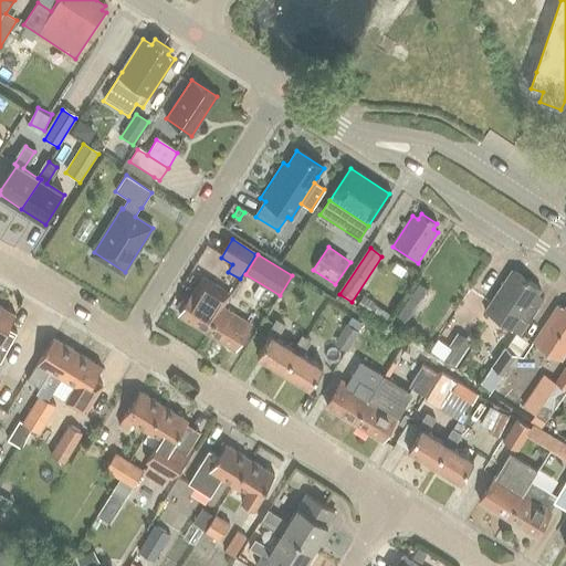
[(507,276),(484,312),(519,335),(543,300),(536,295),(541,290),(512,271),(507,276)]
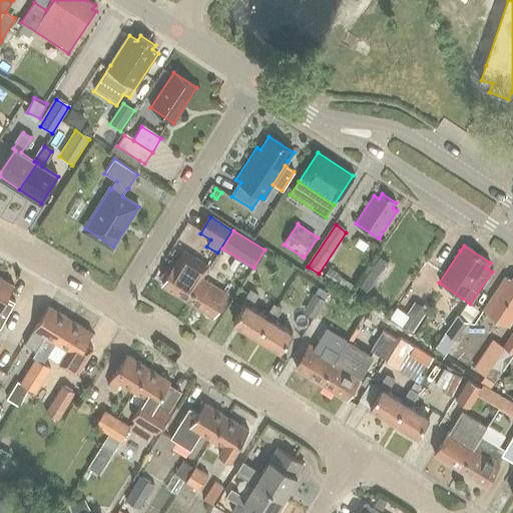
[(184,251),(176,264),(162,287),(186,302),(200,279),(208,267),(184,251)]
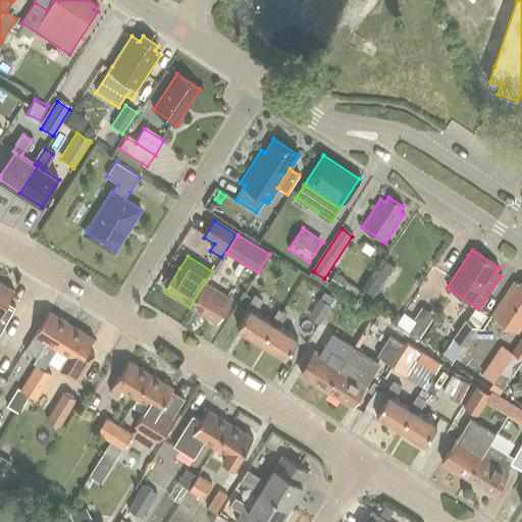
[(369,294),(376,298),(396,268),(388,263),(369,294)]
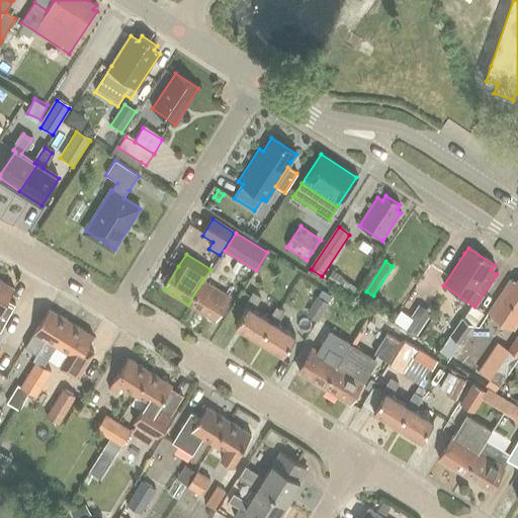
[(344,278),(333,271),(326,282),(337,289),(344,278)]
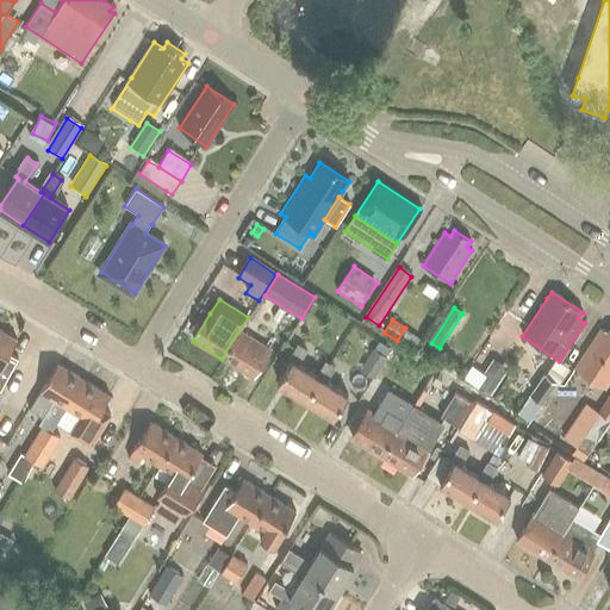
[(604,390),(609,380),(609,330),(608,334),(602,329),(576,371),(604,390)]
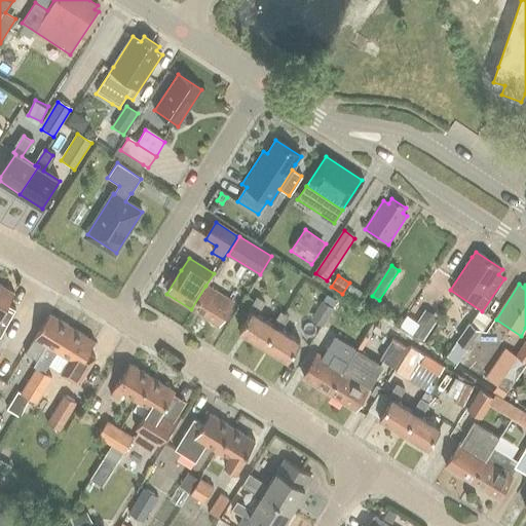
[(0,335),(14,310),(7,305),(13,294),(0,286),(0,335)]
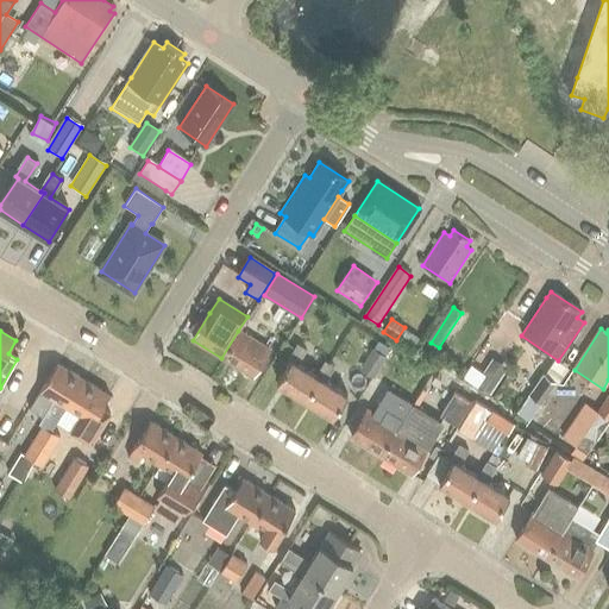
[(253,377),(270,350),(238,331),(221,358),(253,377)]
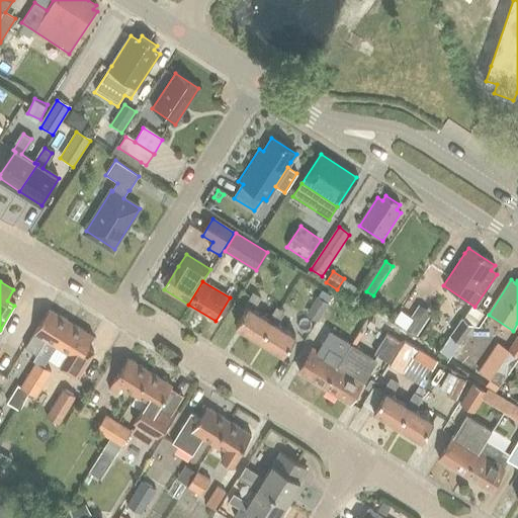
[(247,307),(236,326),(259,340),(271,322),(269,321),(276,309),(261,298),(253,293),(245,306),(247,307)]
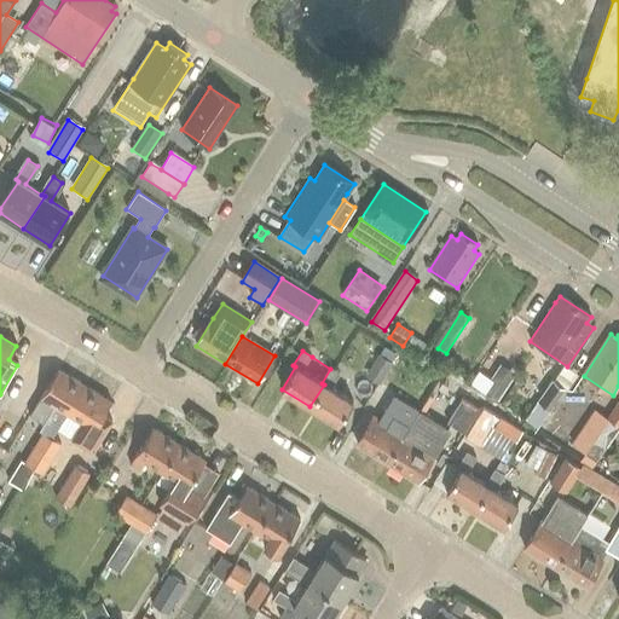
[(372,364),(369,370),(381,379),(382,379),(393,362),(379,353),(372,364)]
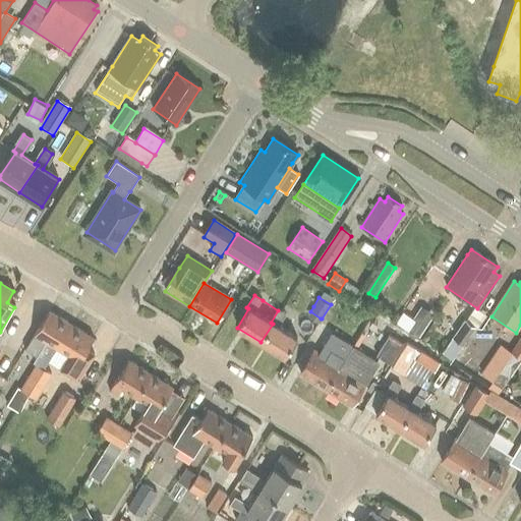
[(431,313),(420,306),(407,326),(419,333),(431,313)]
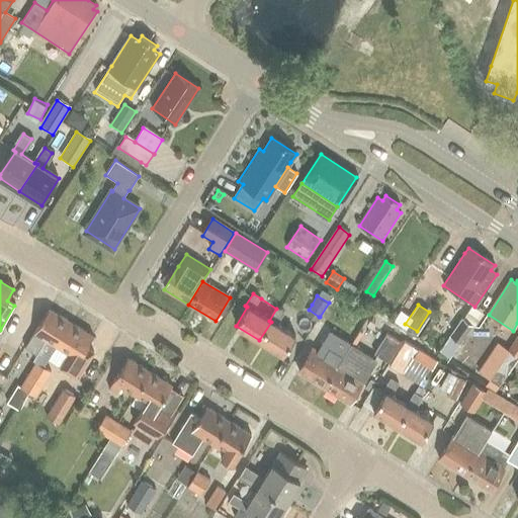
[(271,322),(259,340),(284,356),(295,337),(285,331),(276,326),(284,314),(279,311),(276,309),(269,321),(271,322)]
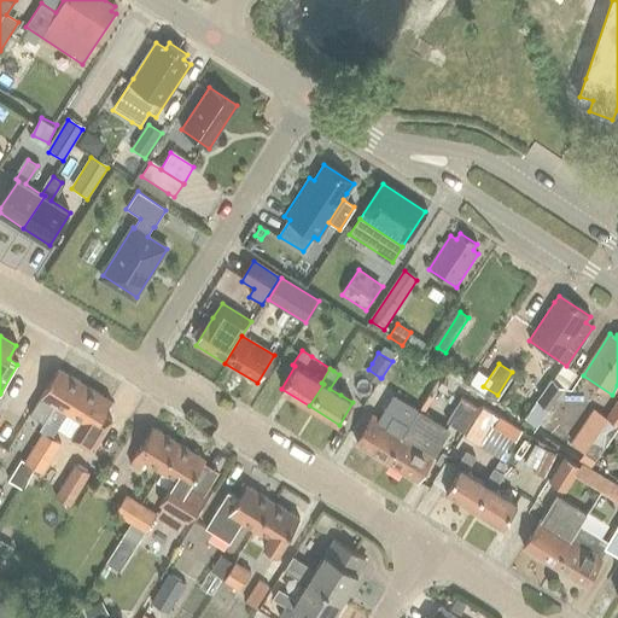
[(65,415),(83,388),(57,371),(28,415),(41,425),(53,407),(65,415)]
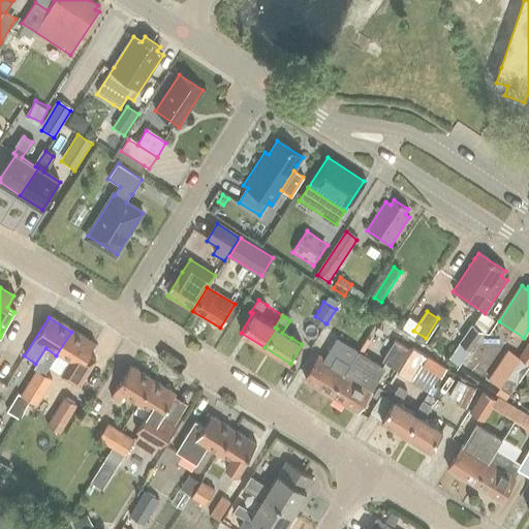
[(471,325),(459,343),(469,350),(481,333),(471,325)]
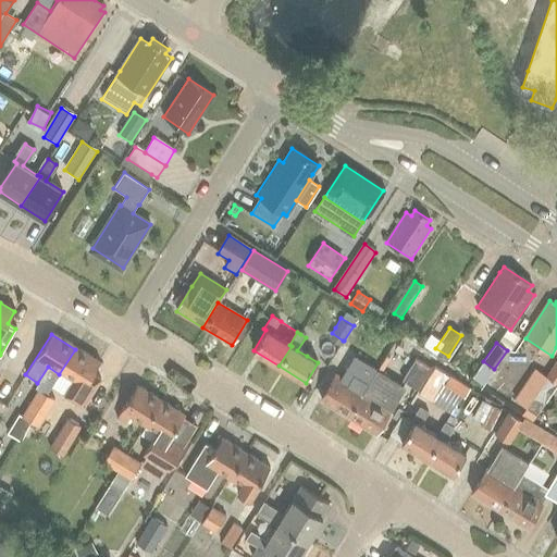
[(75,349),(59,374),(73,383),(64,398),(82,409),(99,381),(91,375),(99,363),(75,349)]
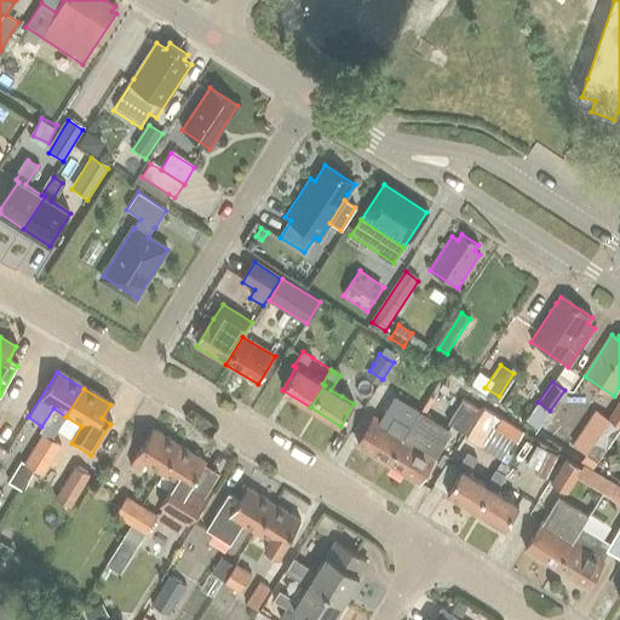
[(380,422),(405,437),(420,412),(395,396),(380,422)]
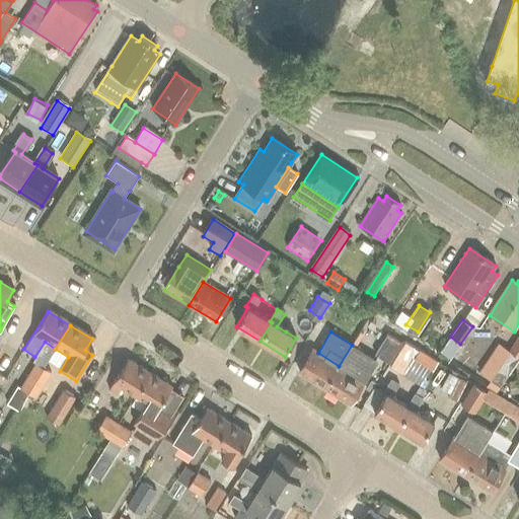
[(499,345),(479,373),(501,387),(518,359),(518,334),(508,351),(499,345)]
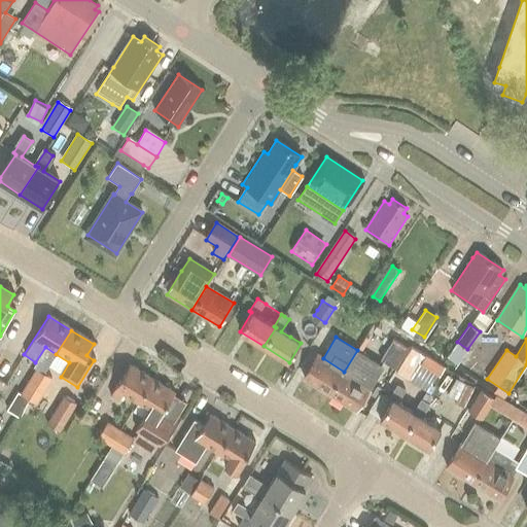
[(394,340),(381,361),(393,370),(407,348),(394,340)]
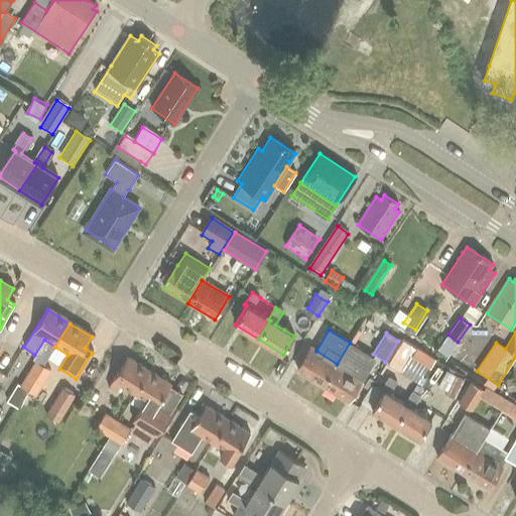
[(406,365),(416,349),(401,340),(386,365),(401,374),(406,365)]
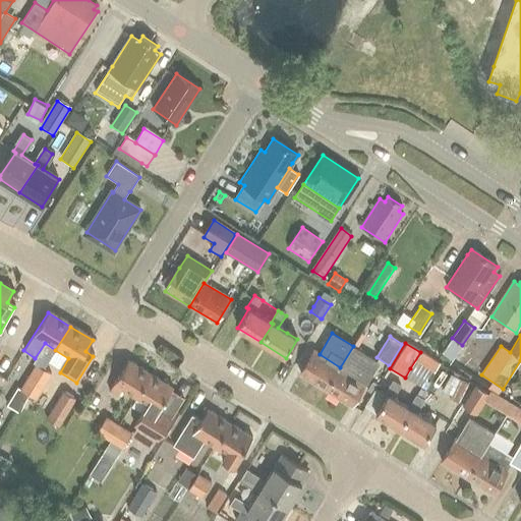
[(379,362),(353,346),(340,367),(365,383),(379,362)]
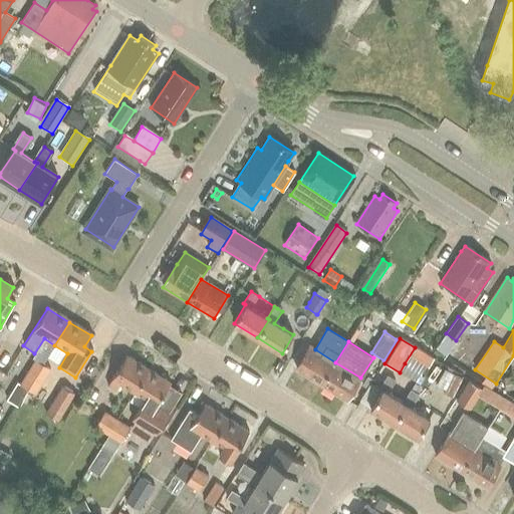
[(310,346),(296,369),(321,384),(335,362),(315,349),(310,346)]
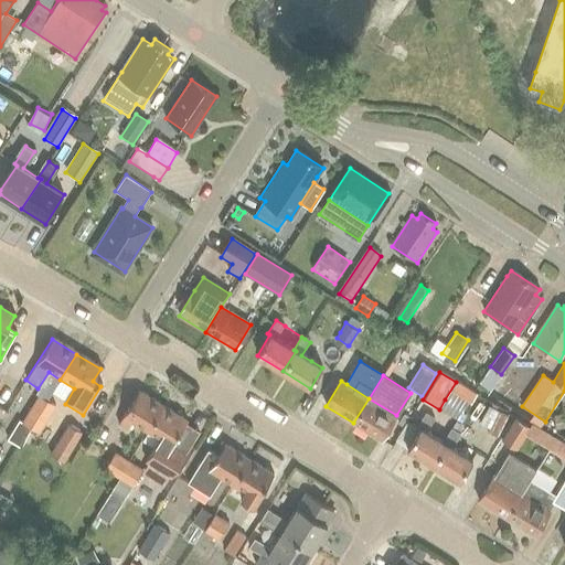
[(456,382),(445,400),(464,411),(468,404),(470,405),(477,394),(456,382)]
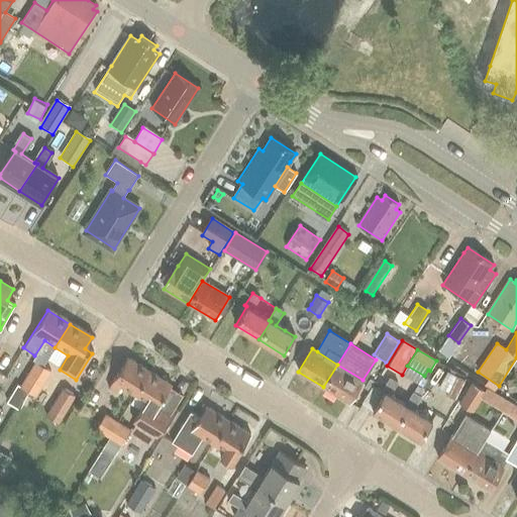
[(134,397),(148,373),(126,359),(107,390),(116,395),(120,388),(134,397)]
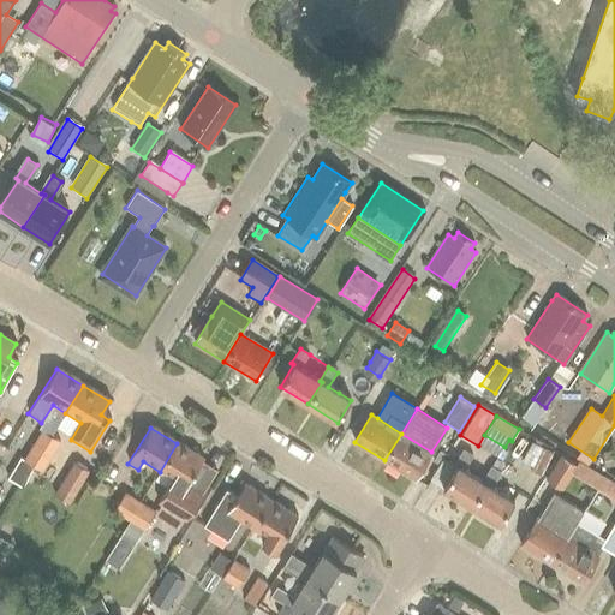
[(42,431),(23,460),(41,472),(60,442),(42,431)]
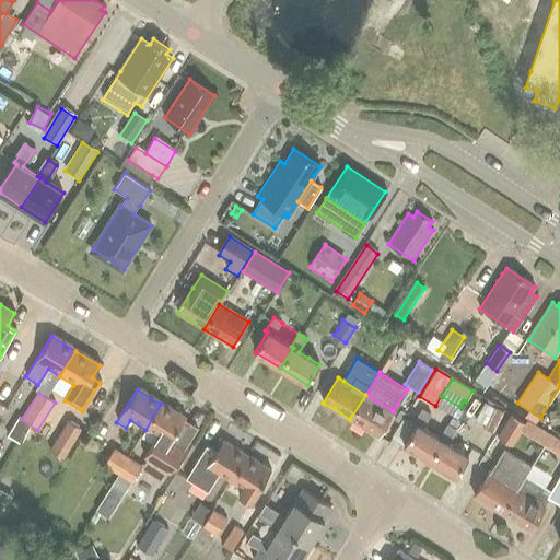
[(393,411),(365,395),(350,419),(377,436),(393,411)]
